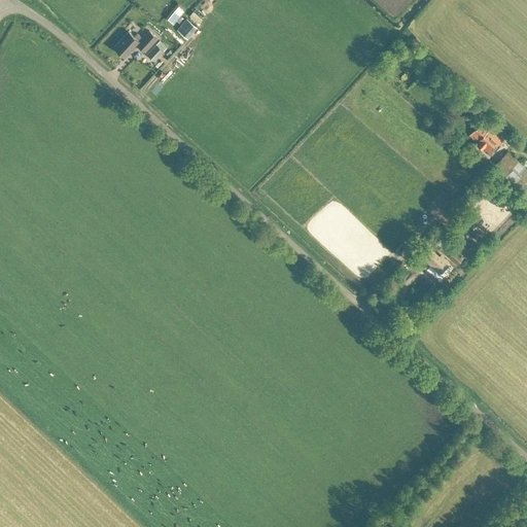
[(178,5),(167,19),(173,23),(177,19),(183,10),(179,6),(178,5)]
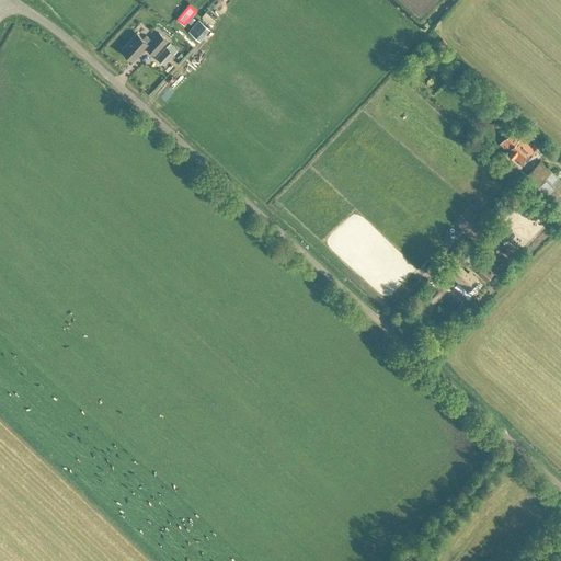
[(201,39),(212,27),(199,18),(189,30),(201,39)]
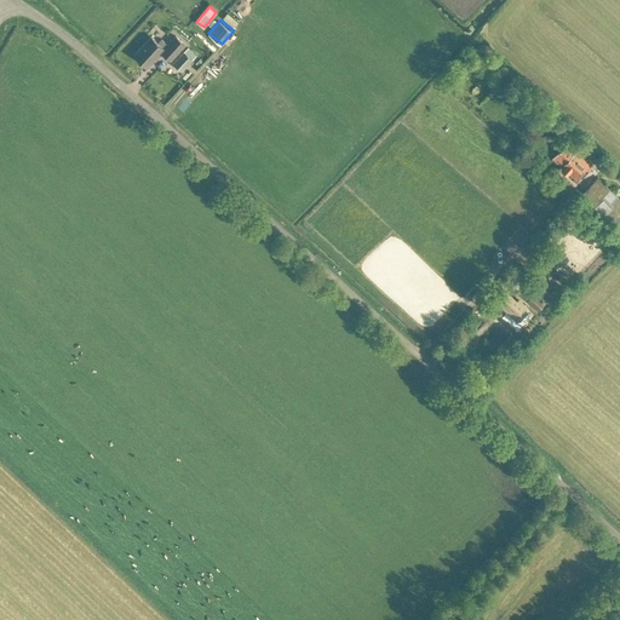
[(158,41),(151,36),(133,55),(148,68),(161,52),(171,61),(185,44),(176,35),(167,45),(161,39),(158,41)]
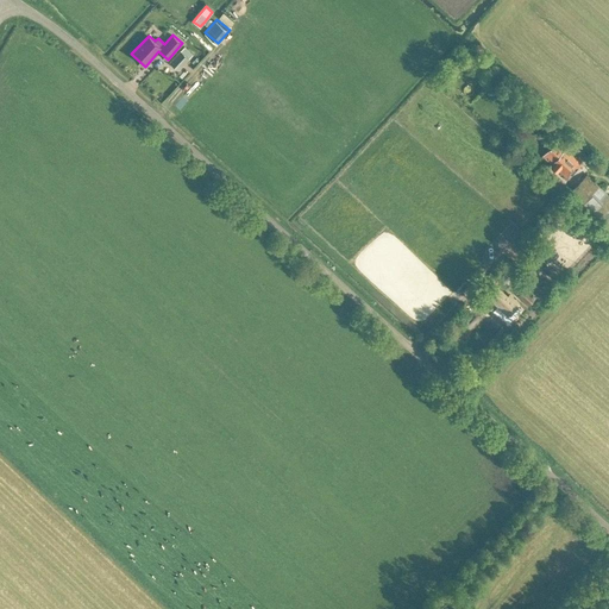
[(190,56),(183,49),(181,51),(180,50),(169,62),(179,70),(189,58),(188,58),(190,56)]
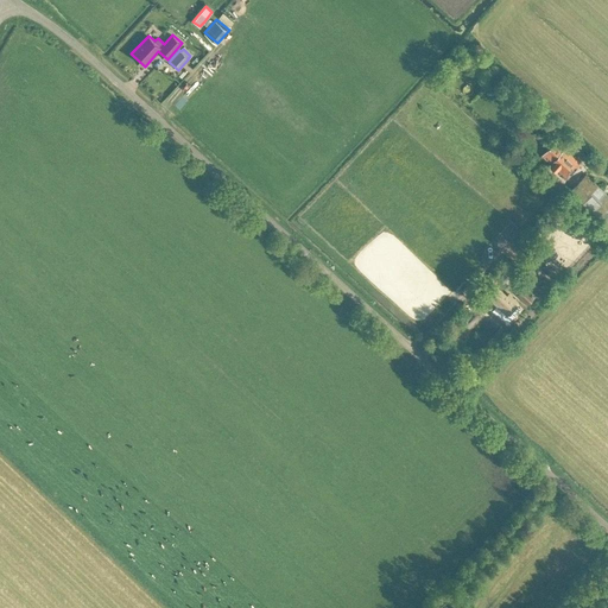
[(542,154),(567,178),(581,163),(569,152),(578,143),(571,137),(564,144),(557,138),(542,154)]
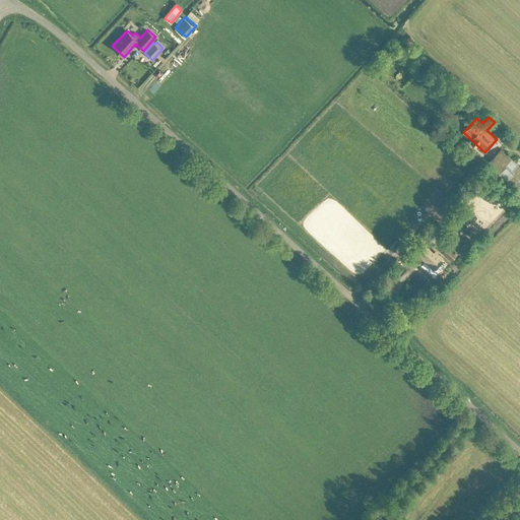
[(519,198),(519,180),(516,177),(519,173),(519,168),(501,148),(484,164),(519,198)]
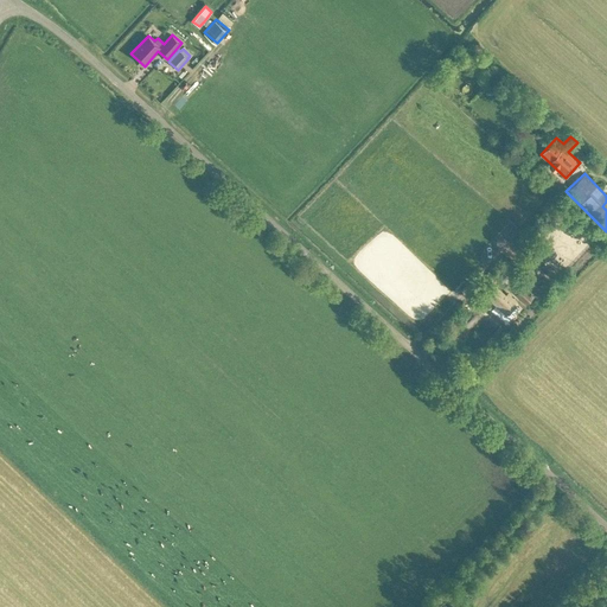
[(497,274),(502,280),(513,266),(509,261),(497,274)]
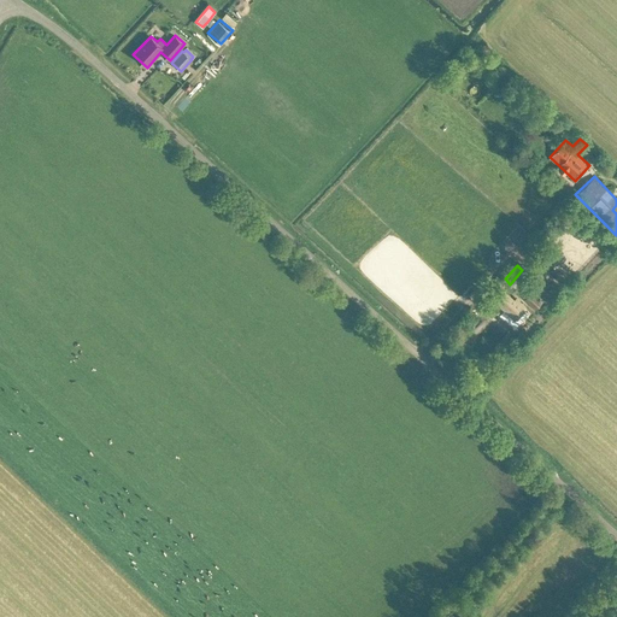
[(498,301),(495,304),(513,321),(527,306),(516,297),(513,298),(505,289),(495,299),(498,301)]
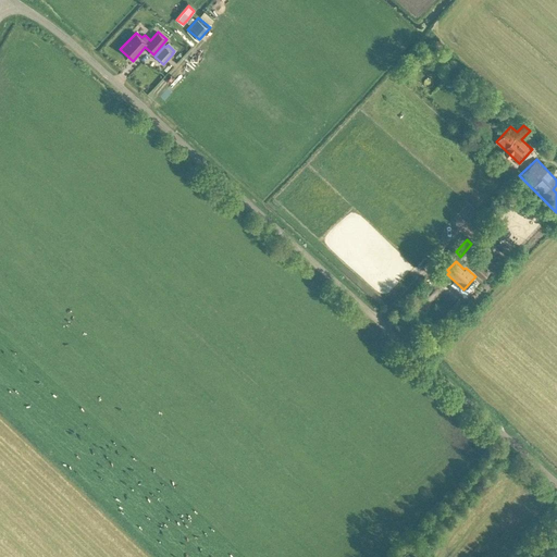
[(483,280),(491,272),(480,262),(472,271),(483,280)]
